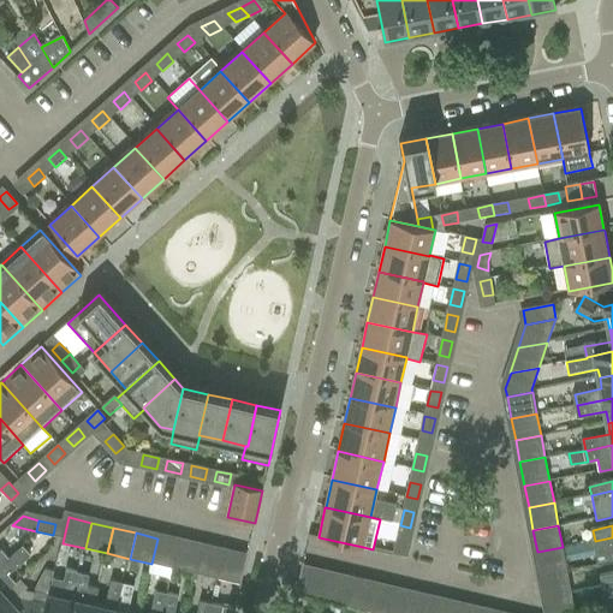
[(600,564),(612,560),(612,537),(595,541),(600,564)]
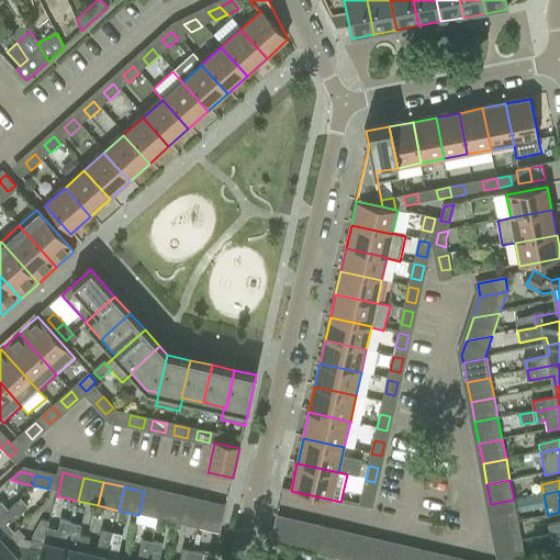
[(159,519),(165,496),(144,492),(138,515),(159,519)]
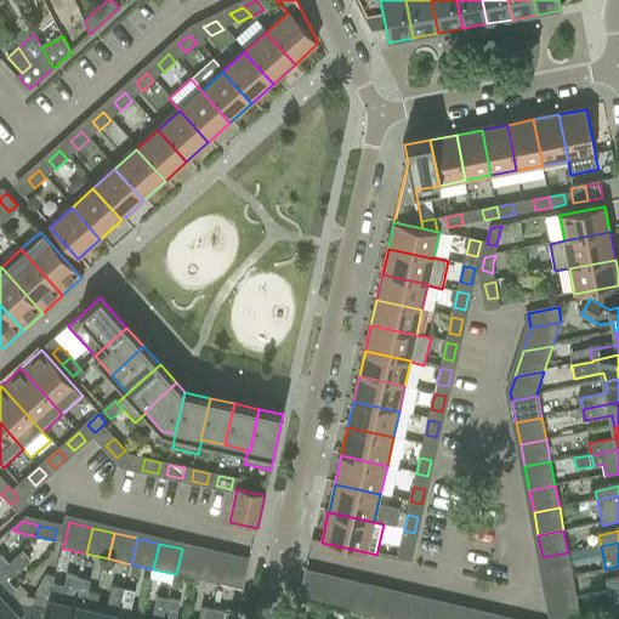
[(408,562),(412,546),(401,545),(397,560),(408,562)]
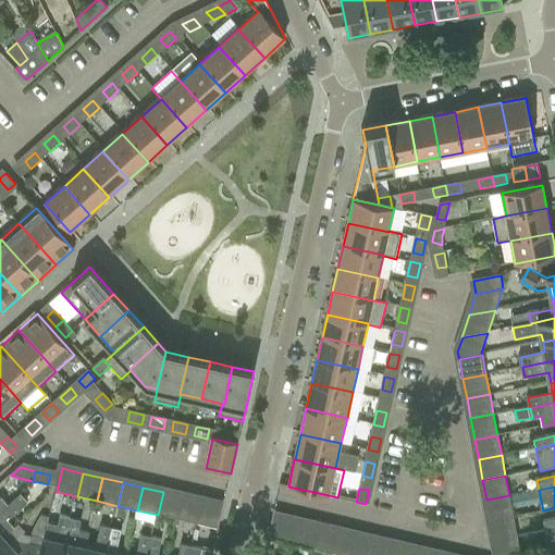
[(177,520),(183,496),(163,492),(158,515),(177,520)]
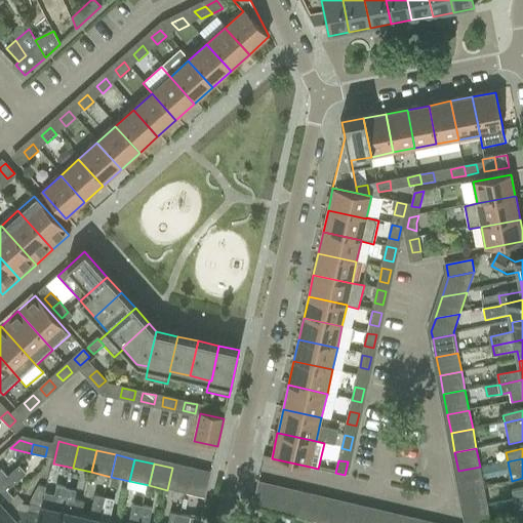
[(0,484),(0,511),(4,508),(14,498),(8,491),(28,474),(21,466),(8,477),(0,484)]
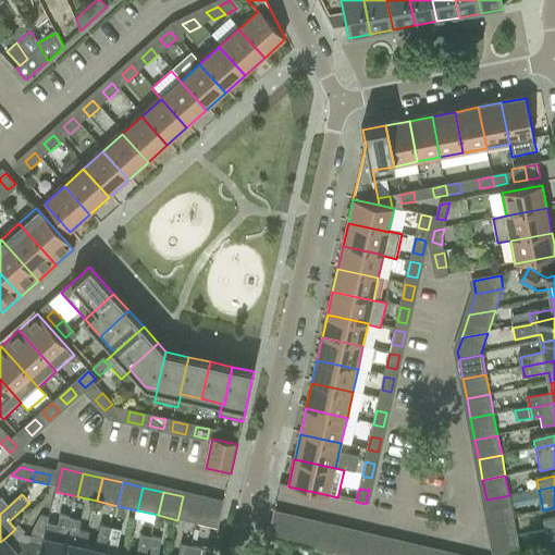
[(509,495),(486,500),(490,520),(514,515),(509,495)]
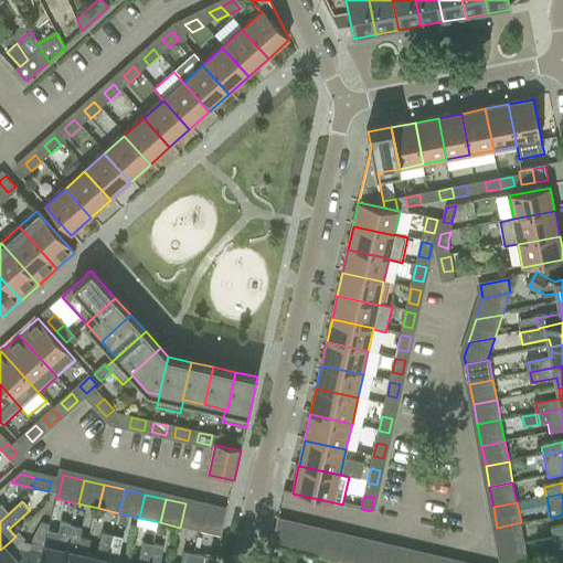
[(201,532),(206,509),(186,503),(180,528),(201,532)]
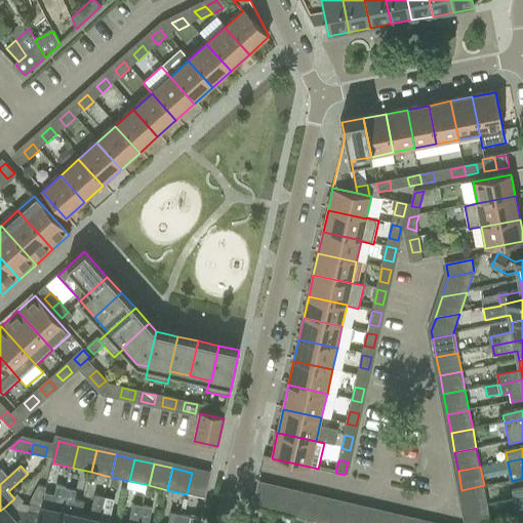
[(206,498),(211,477),(192,473),(187,494),(206,498)]
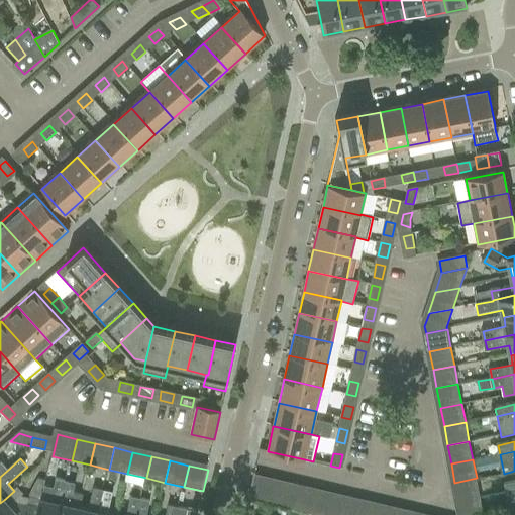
[(477,478),(454,483),(458,503),(481,499),(477,478)]
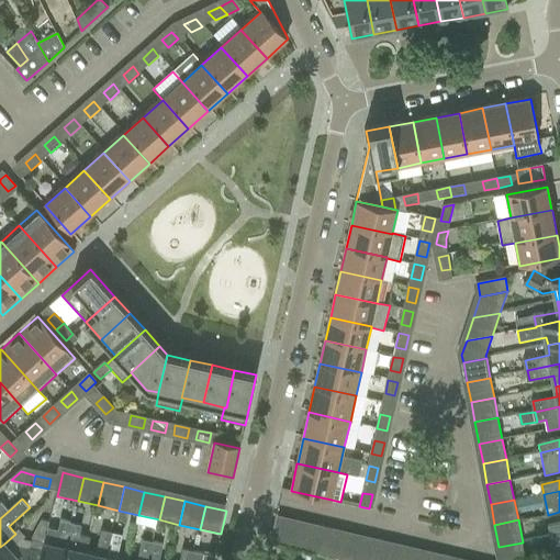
[(42,559),(49,528),(51,522),(44,521),(33,540),(31,549),(15,546),(11,550),(4,544),(0,547),(0,559),(42,559)]
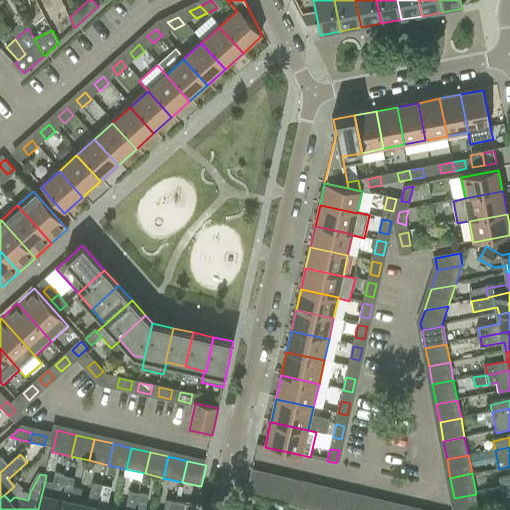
[(45,481),(38,509),(58,509),(66,477),(56,474),(54,484),(46,482),(45,481)]
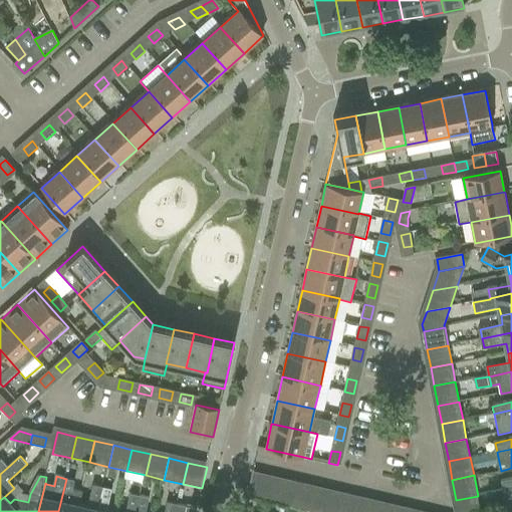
[(252,476),(248,496),(269,501),(274,481),(253,476),(252,476)]
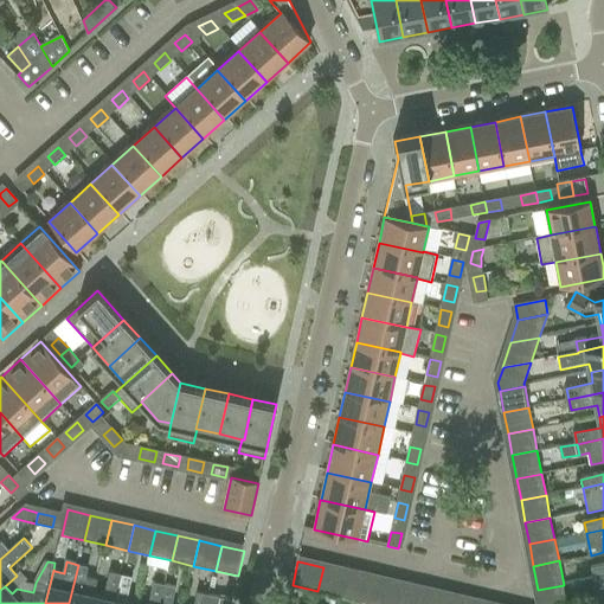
[(603,564),(592,566),(595,578),(603,576),(603,564)]
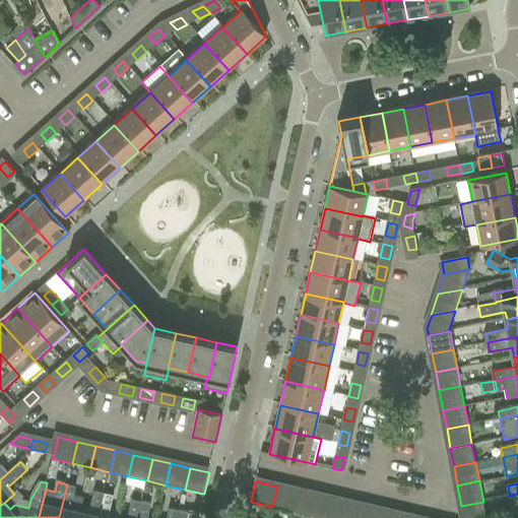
[(78,517),(80,512),(83,498),(73,495),(75,487),(67,484),(59,517),(78,517)]
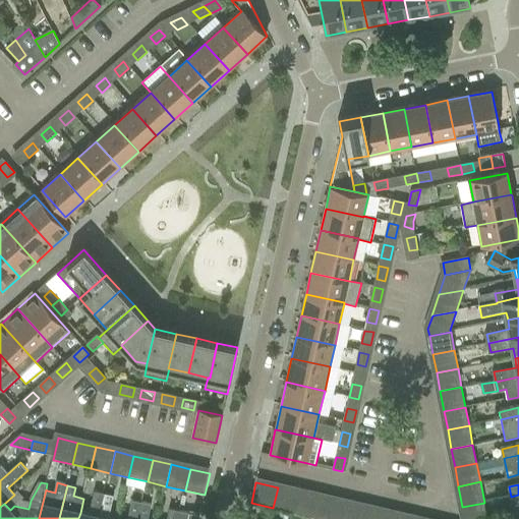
[(278,487),(273,508),(291,513),(296,492),(278,487)]
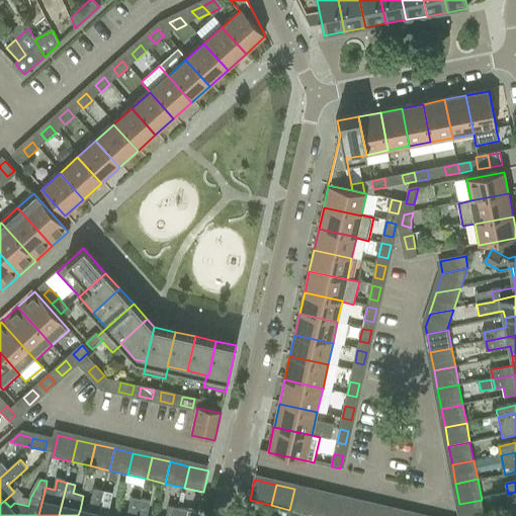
[(14,492),(4,501),(10,507),(14,503),(22,495),(17,489),(14,492)]
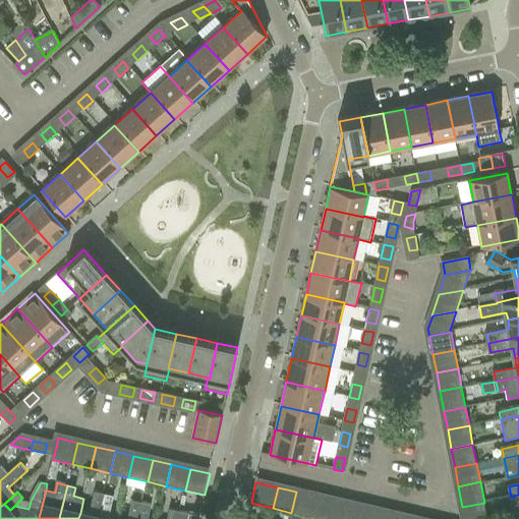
[(80,513),(78,518),(99,518),(99,517),(105,494),(96,492),(94,501),(90,515),(80,513)]
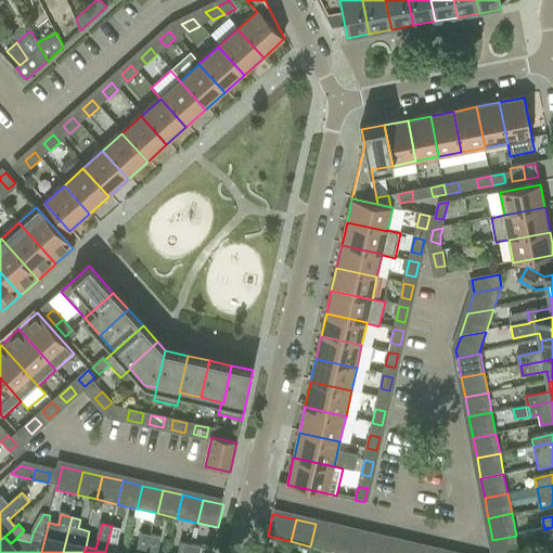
[(316,524),(310,547),(331,551),(336,529),(316,524)]
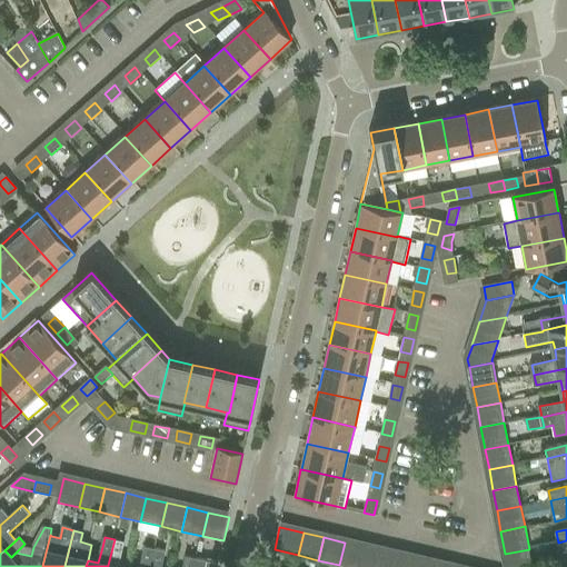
[(117,566),(123,541),(115,539),(108,565),(108,566),(117,566)]
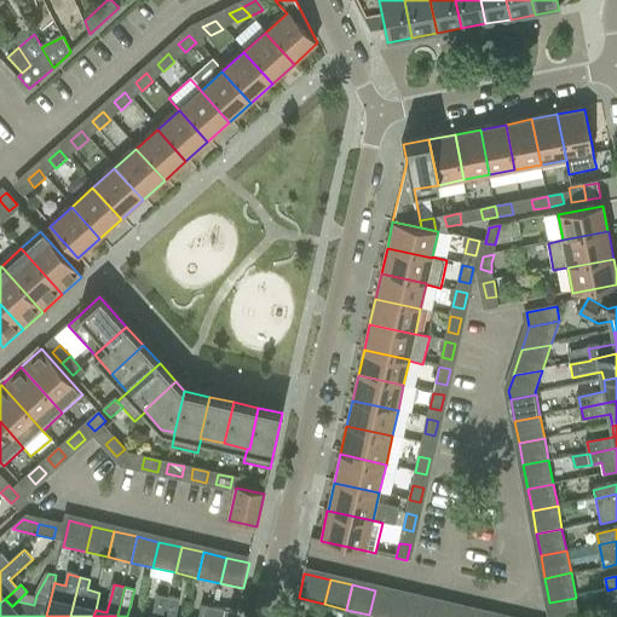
[(375,590),(369,615),(375,616),(392,616),(397,595),(375,590)]
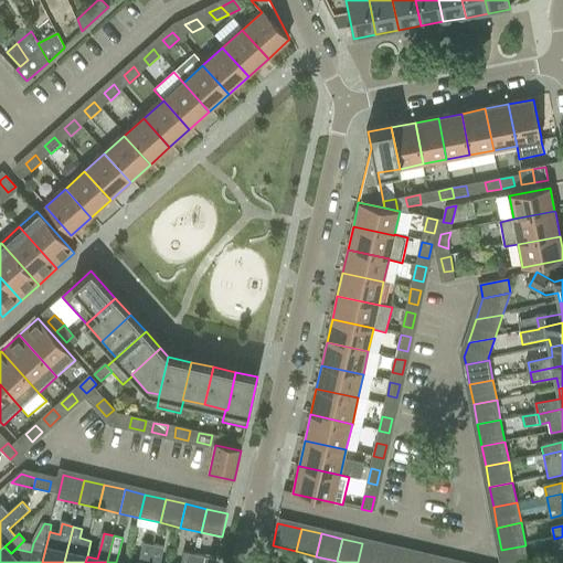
[(150,562),(155,545),(144,543),(138,562),(150,562)]
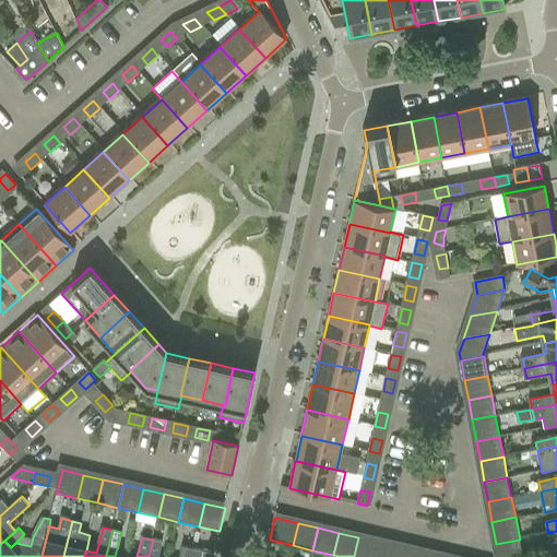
[(358,537),(354,556),(375,556),(379,542),(358,537)]
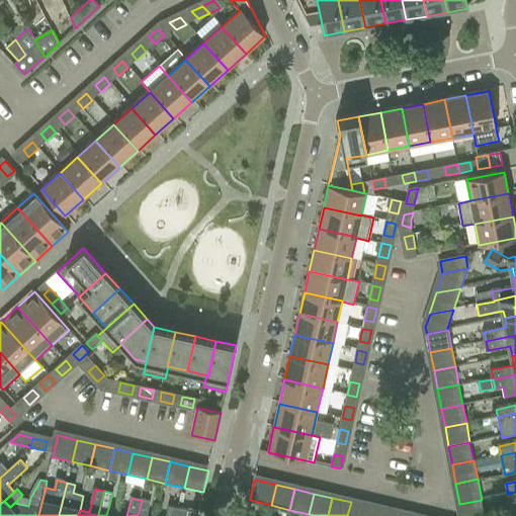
[(147,515),(150,502),(142,500),(138,515),(147,515)]
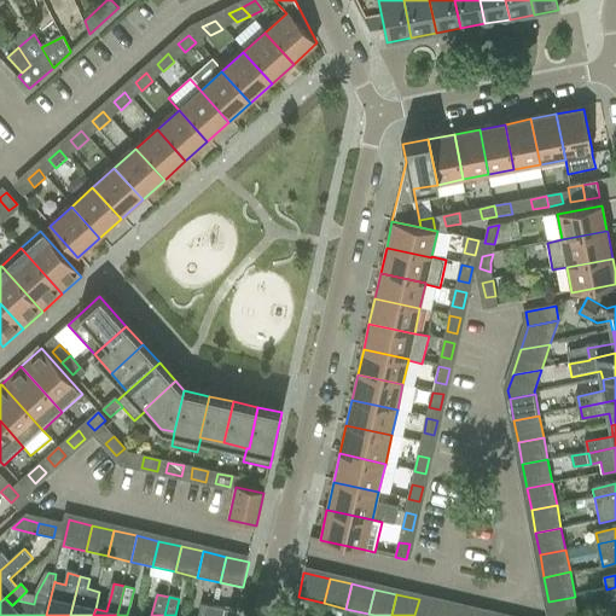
[(575,597),(548,602),(551,615),(579,615),(575,597)]
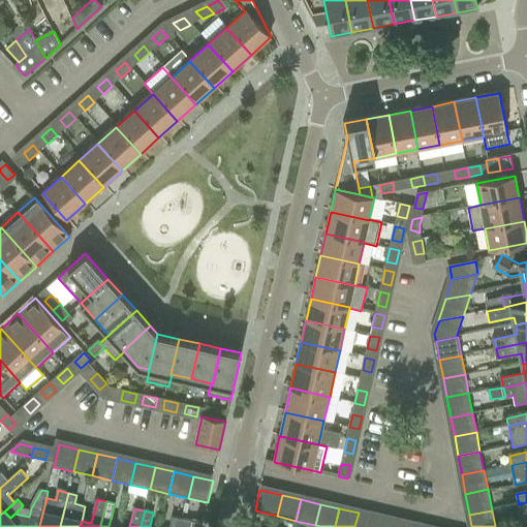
[(359,513),(354,526),(375,526),(377,517),(359,513)]
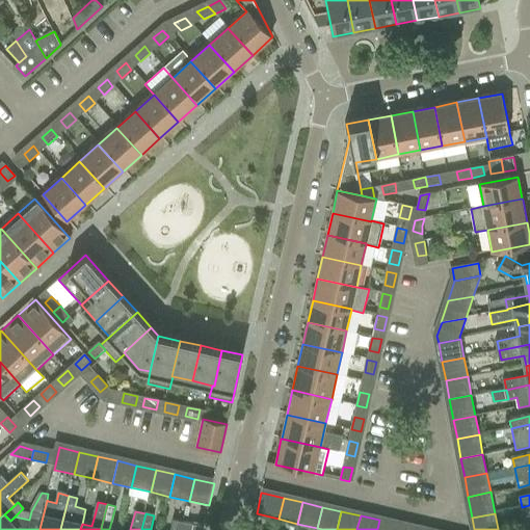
[(379,520),(377,529),(398,529),(399,525),(379,520)]
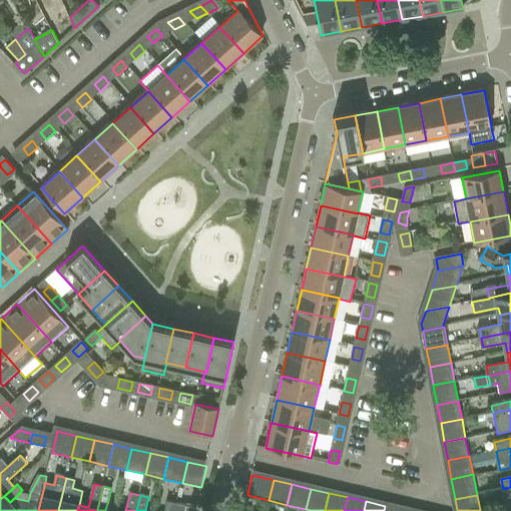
[(175,510),(177,504),(168,502),(166,510),(175,510)]
